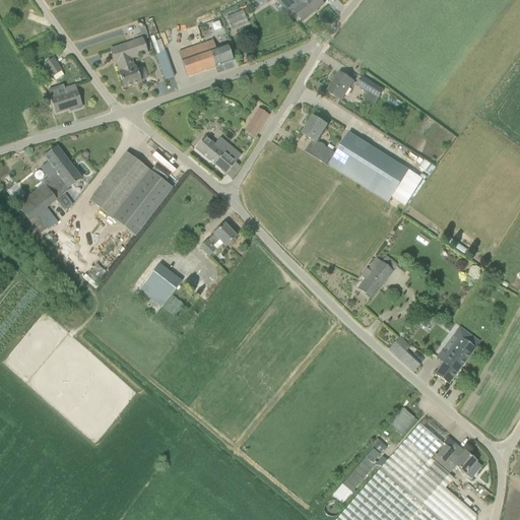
[(320,0),(298,0),(302,4),(294,10),(303,21),(324,4),(320,0)]
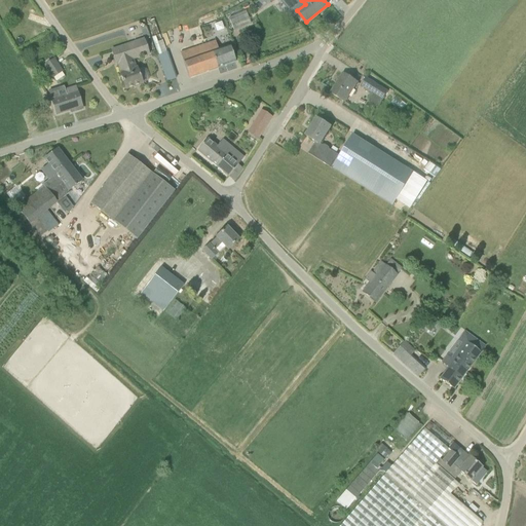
[(59,41),(55,36),(51,35),(47,37),(47,42),(50,47),(54,48),(58,46),(59,41)]
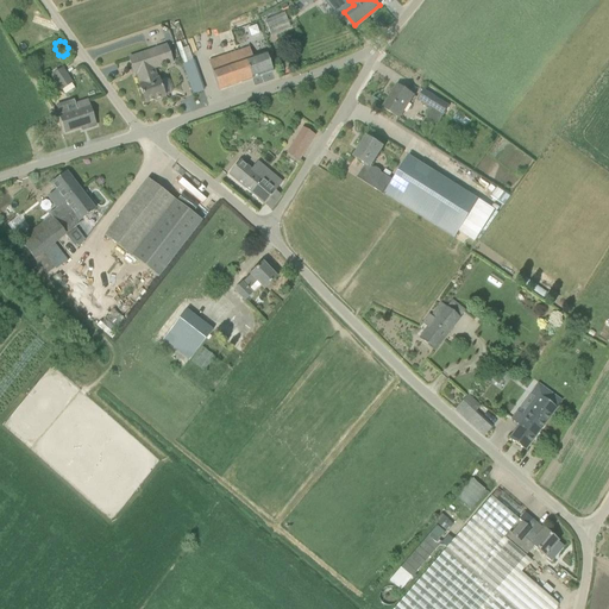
[(175,44),(182,64),(193,61),(187,48),(182,49),(180,43),(175,44)]
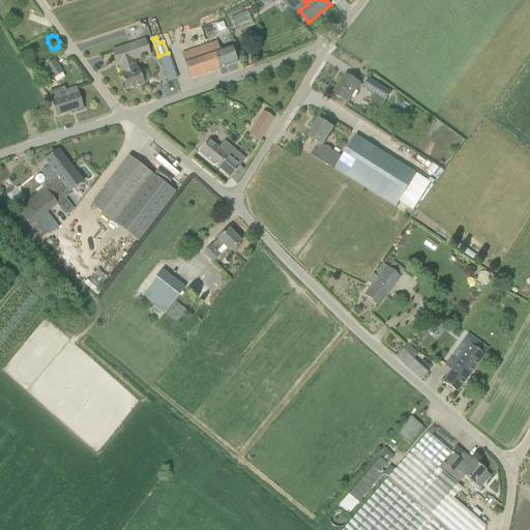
[(145,40),(128,47),(134,60),(150,54),(145,40)]
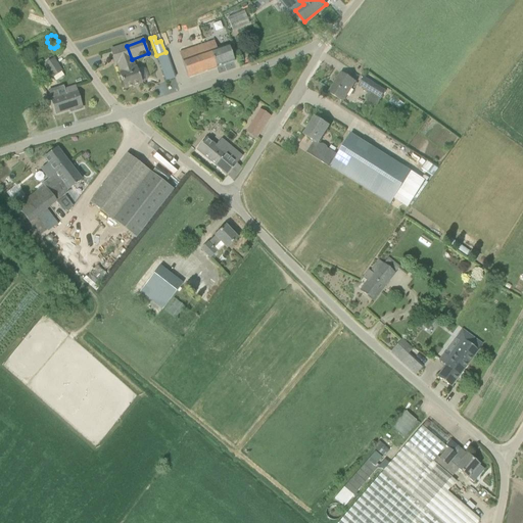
[(180,53),(188,78),(234,62),(229,46),(218,50),(215,41),(180,53)]
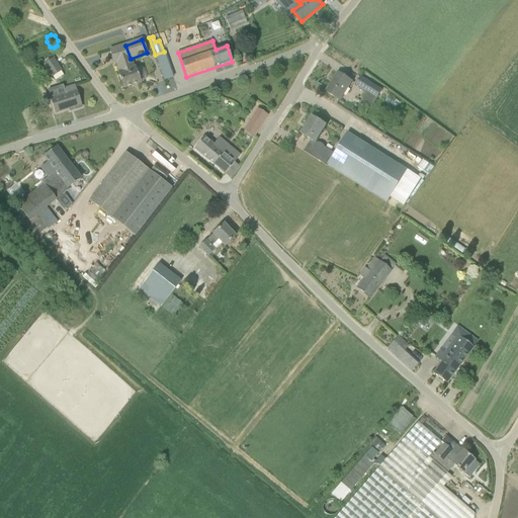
[(141,82),(139,77),(136,68),(134,68),(131,59),(125,46),(110,51),(114,64),(116,64),(120,73),(118,73),(123,88),(141,82)]
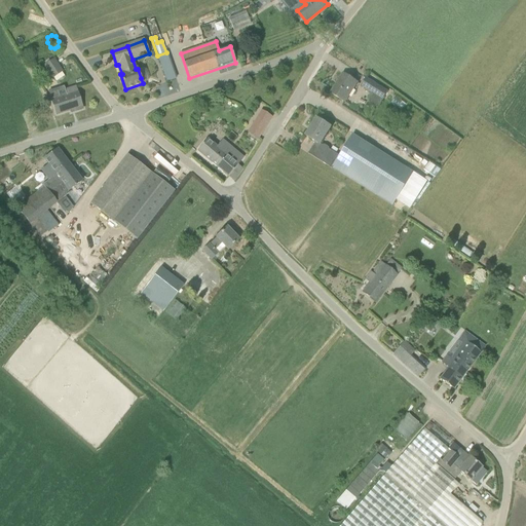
[(167,82),(176,78),(166,52),(157,55),(167,82)]
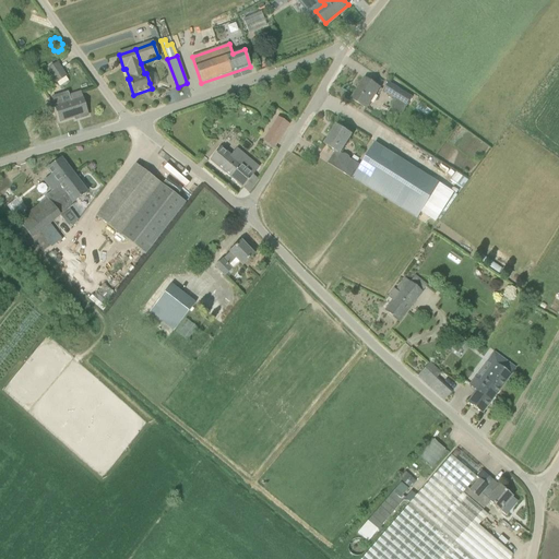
[(67,76),(57,63),(47,70),(57,83),(67,76)]
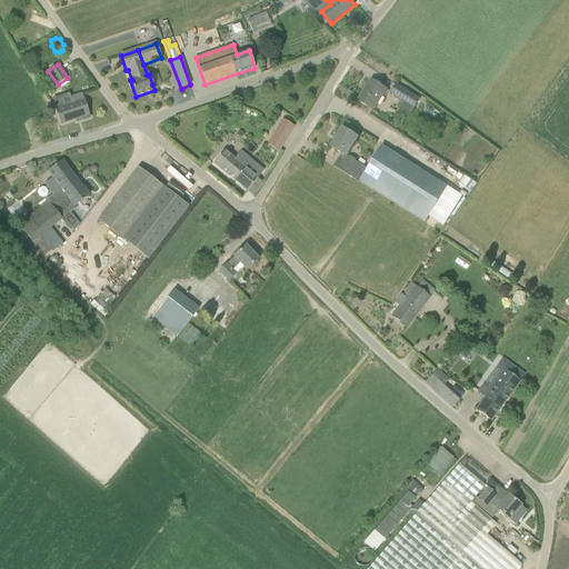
[(387,89),(380,85),(371,79),(358,101),(372,111),(387,89)]
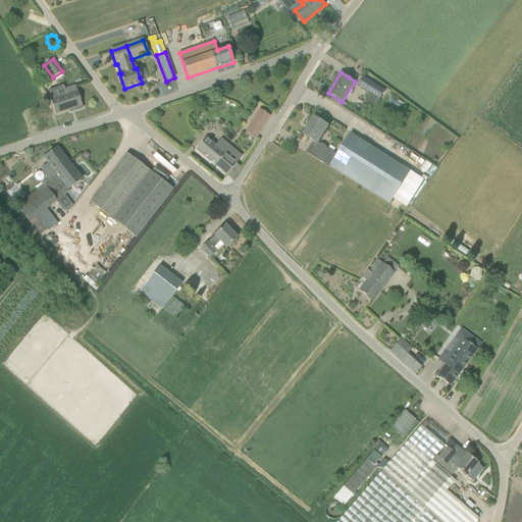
[(384,92),(374,85),(363,77),(359,86),(369,92),(365,98),(367,101),(375,106),(384,92)]
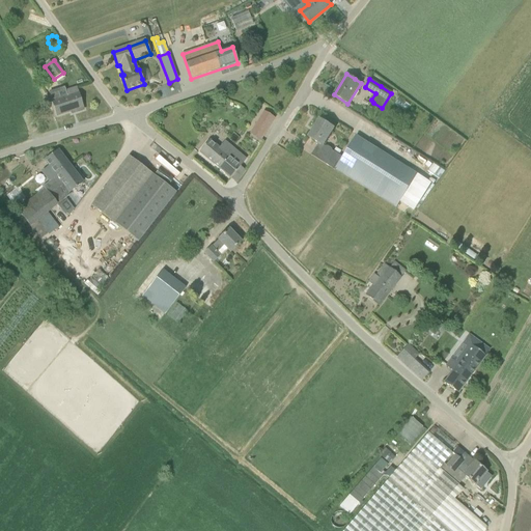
[(66,96),(52,102),(57,116),(83,107),(77,88),(65,91),(66,96)]
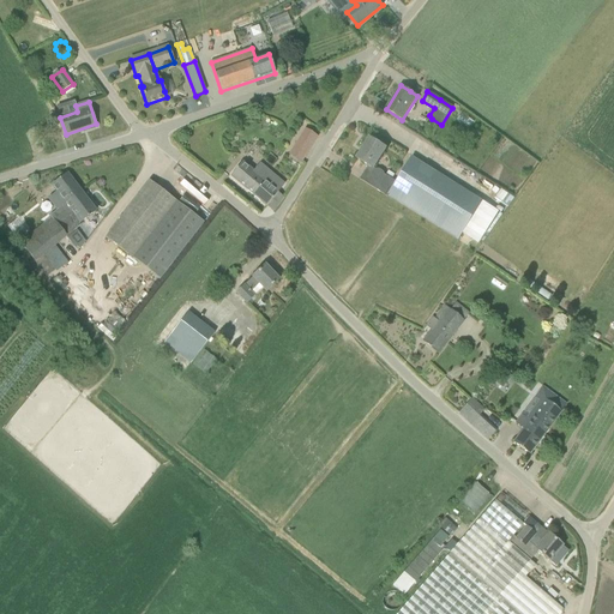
[(318,138),(305,130),(289,155),(302,162),(318,138)]
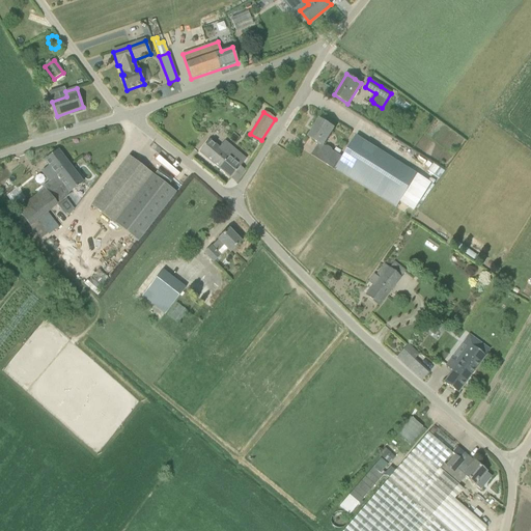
[(429,182),(418,174),(357,136),(343,158),(339,156),(341,150),(336,147),(334,151),(333,151),(332,148),(328,146),(326,146),(325,145),(335,129),(319,119),(308,137),(319,143),(311,156),(336,170),(397,207),(400,202),(412,210),(429,182)]
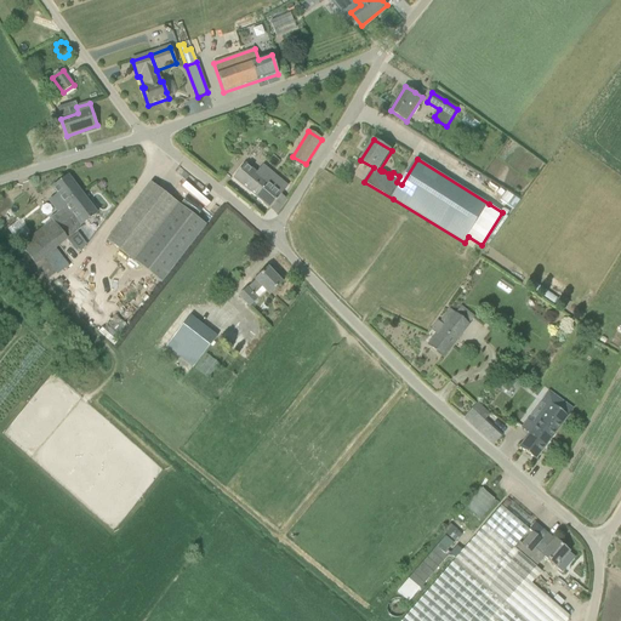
[(275,214),(286,201),(288,200),(281,194),(286,189),(261,167),(256,174),(245,164),(233,178),(275,214)]
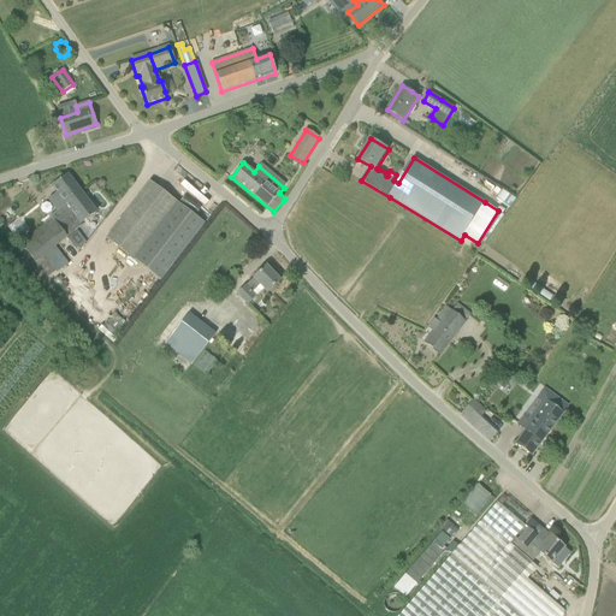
[(72,199),(81,193),(67,175),(53,187),(58,193),(49,200),(58,211),(51,217),(52,219),(52,218),(65,235),(75,227),(69,219),(73,214),(71,211),(78,206),(72,199)]
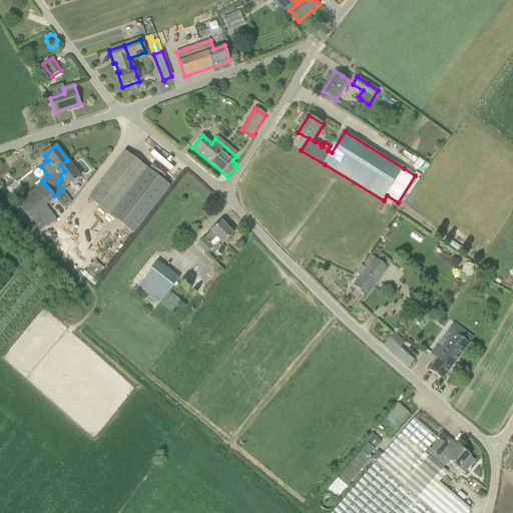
[(133,233),(170,186),(125,151),(88,198),(133,233)]
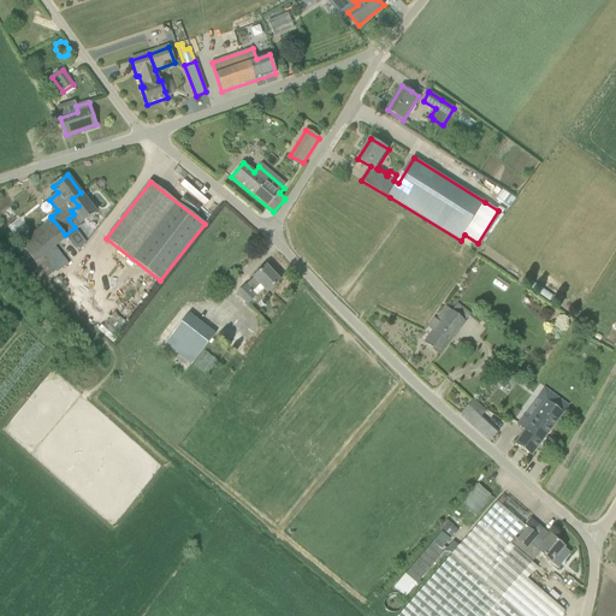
[(77,230),(81,226),(80,225),(96,213),(81,193),(72,199),(78,206),(71,211),(73,214),(69,219),(75,227),(65,235),(66,237),(66,238),(75,249),(75,250),(76,250),(77,250),(80,250),(87,243),(77,230)]
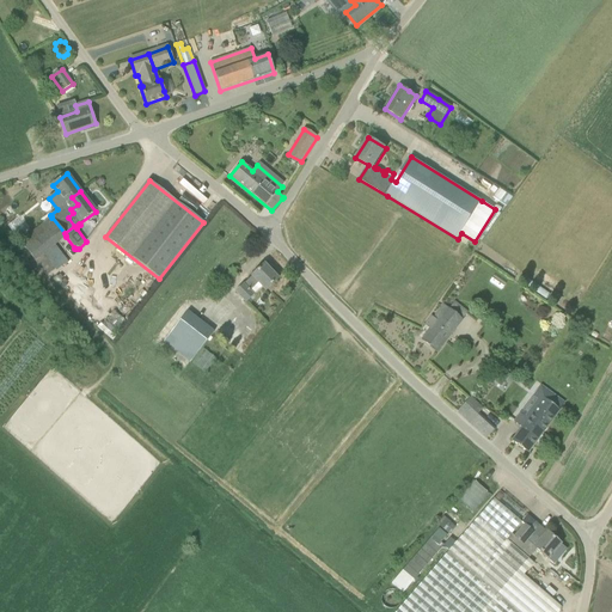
[(66,237),(66,236),(65,233),(51,216),(51,218),(19,242),(34,261),(46,276),(55,269),(43,254),(66,237)]
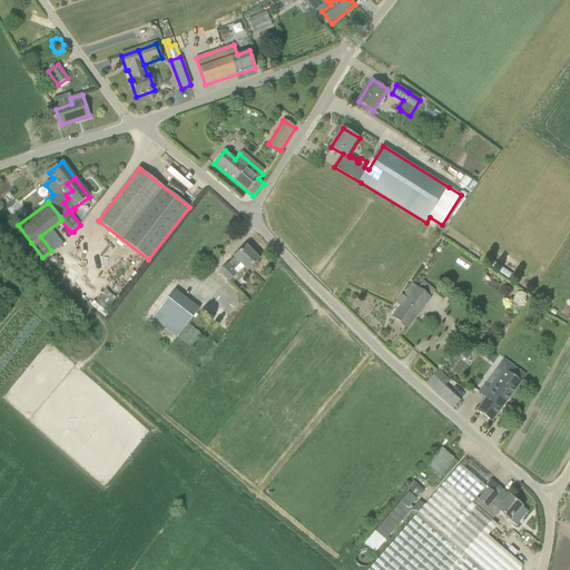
[(246,246),(220,272),(229,281),(244,267),(247,271),(259,261),(246,246)]
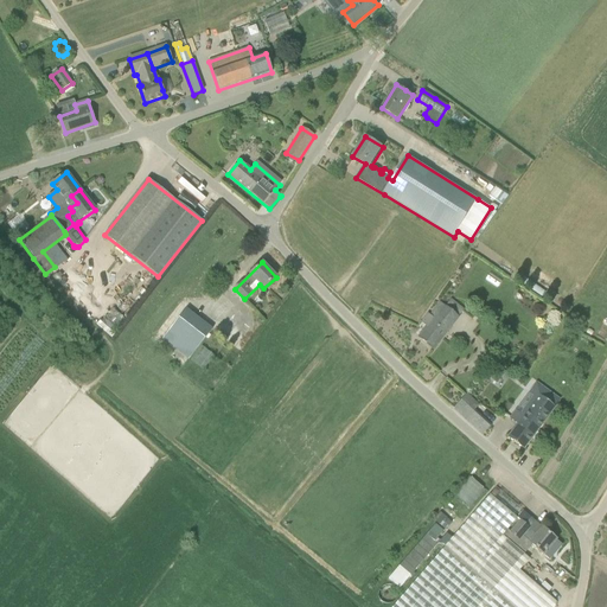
[(452,299),(445,307),(440,304),(430,317),(428,314),(422,323),(427,326),(419,337),(433,349),(465,310),(452,299)]
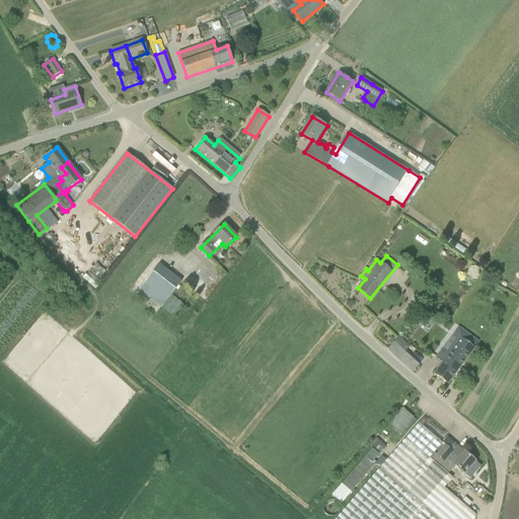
[(95,265),(90,272),(100,279),(105,271),(95,265)]
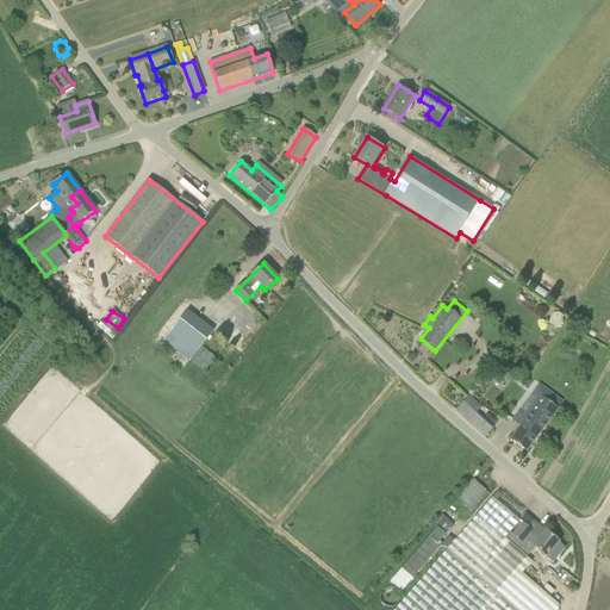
[(188,363),(213,331),(186,311),(162,343),(188,363)]
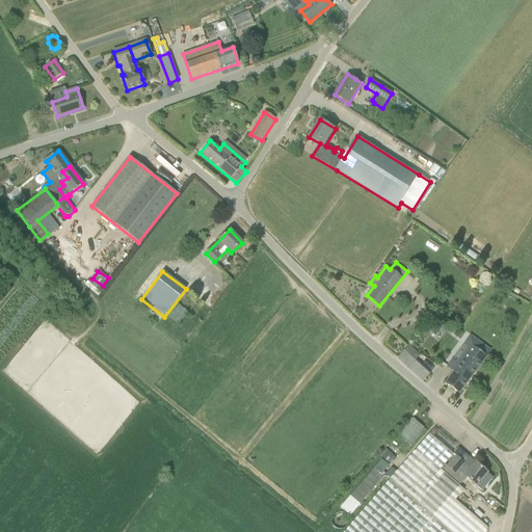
[(176,302),(166,316),(177,323),(186,311),(176,302)]
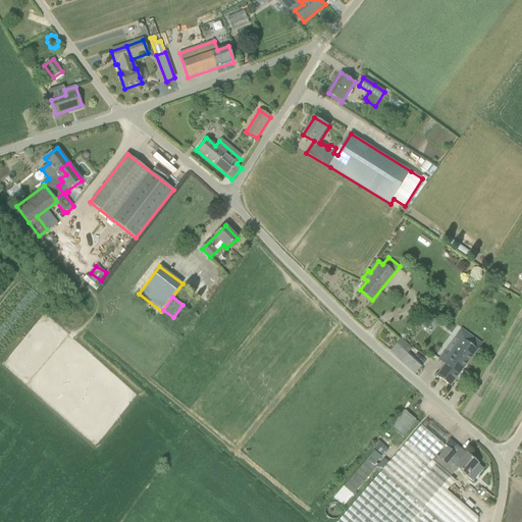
[(446,365),(436,376),(450,386),(481,345),(461,330),(455,338),(462,343),(450,358),(444,354),(439,360),(446,365)]
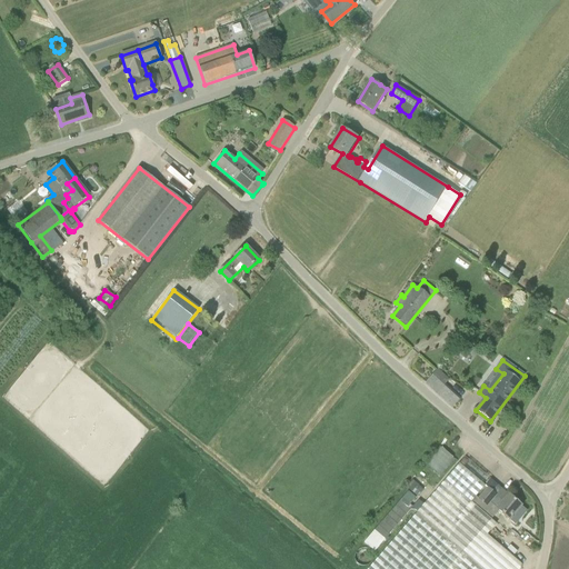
[(452,408),(460,399),(443,385),(449,380),(437,369),(425,382),(452,408)]
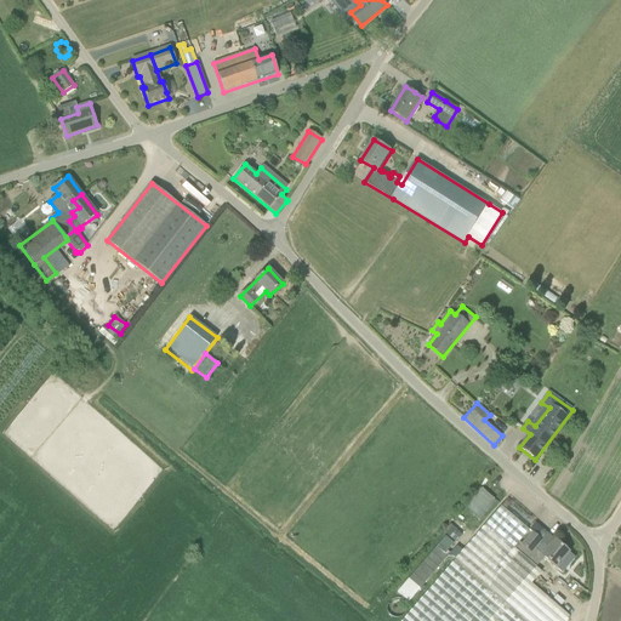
[(455,559),(456,560),(399,620),(567,620),(569,616),(531,585),(541,573),(536,568),(545,557),(556,567),(569,552),(554,540),(548,548),(540,541),(541,540),(530,530),(501,506),(455,559)]
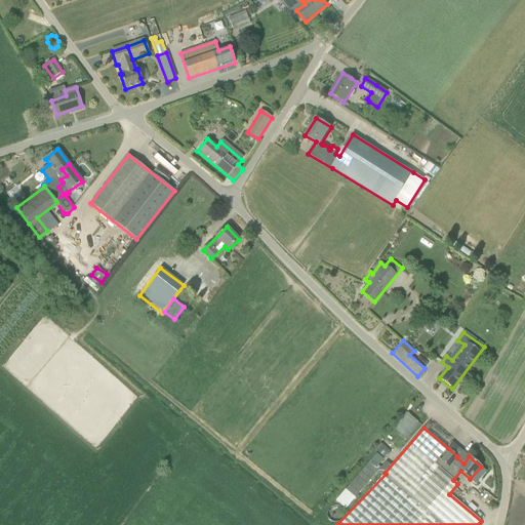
[(374,450),(379,454),(386,447),(380,444),(374,450)]
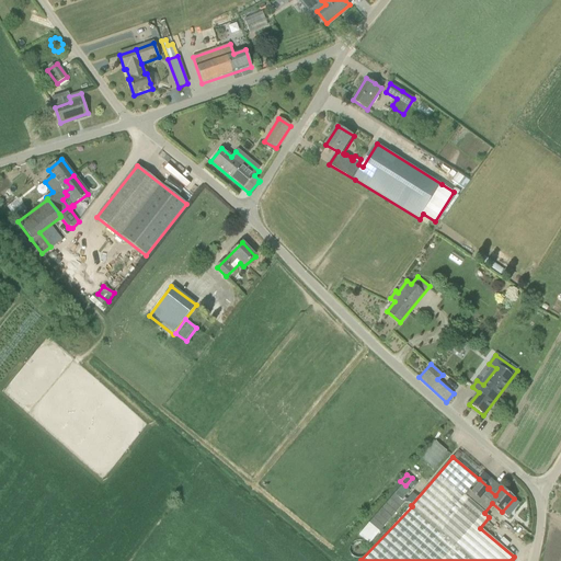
[(369,544),(404,503),(393,494),(358,535),(369,544)]
